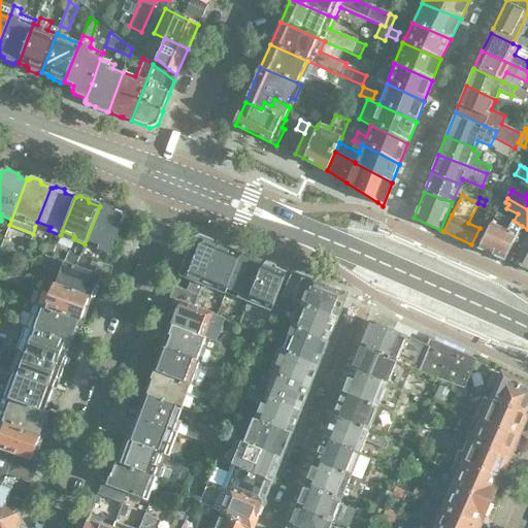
[(100,206),(85,244),(87,241),(99,246),(97,251),(100,252),(108,255),(121,224),(122,224),(123,219),(122,213),(117,211),(117,212),(113,211),(112,208),(104,205),(101,206),(100,206)]
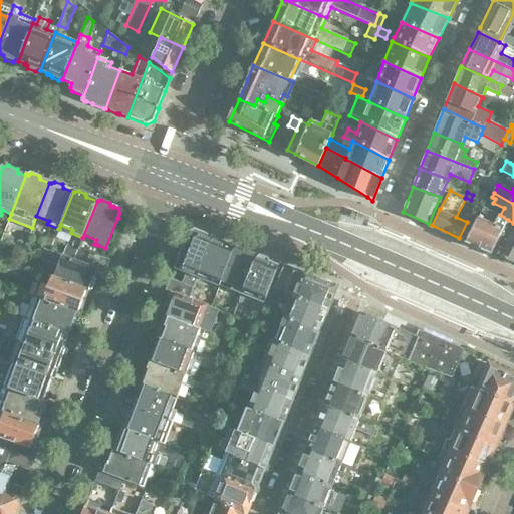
[(469,236),(467,241),(492,253),(503,230),(508,220),(484,207),(479,217),(469,236)]
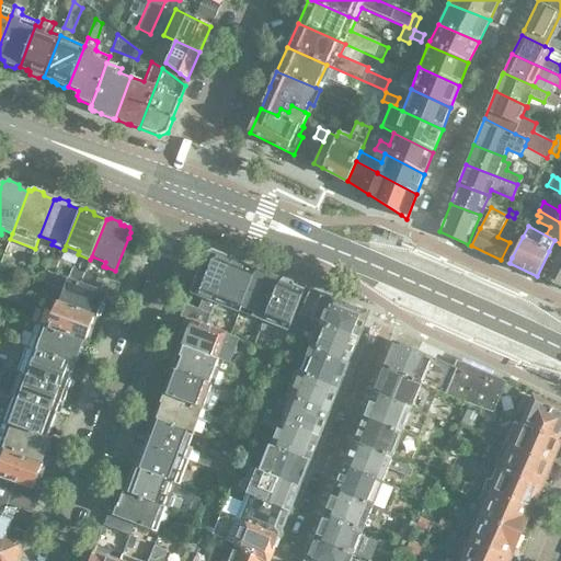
[(560,249),(544,279),(560,287),(560,249)]
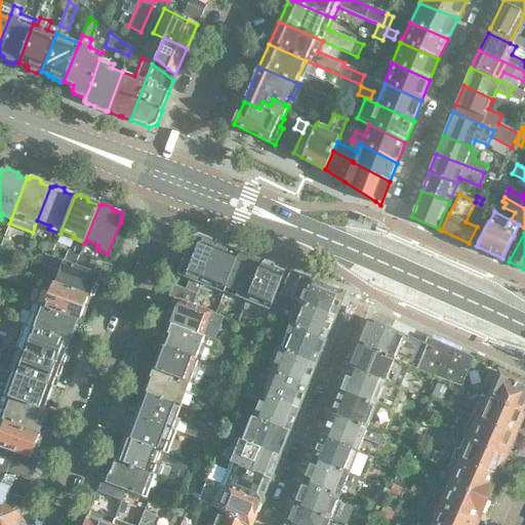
[(192,237),(179,270),(178,274),(191,280),(201,284),(216,244),(214,243),(211,239),(199,234),(199,235),(192,237)]
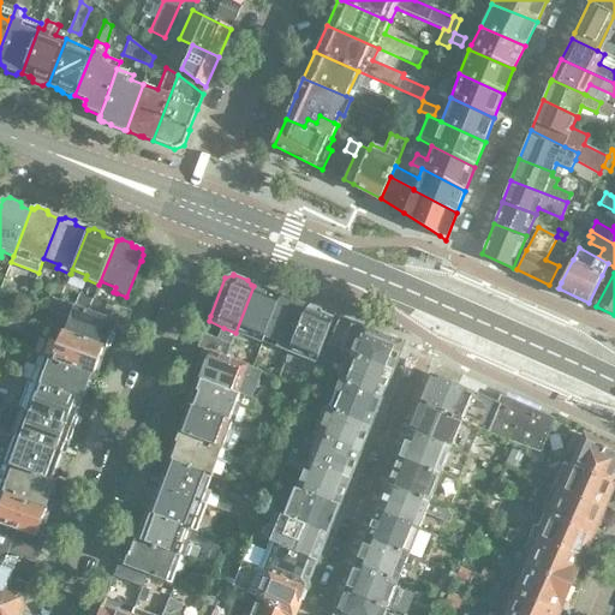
[(66,287),(57,282),(52,291),(61,296),(66,287)]
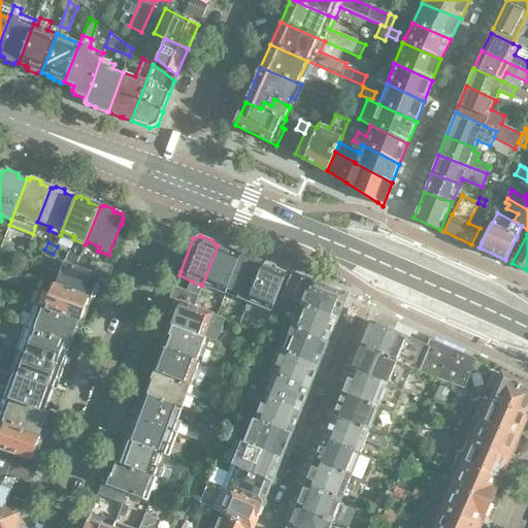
[(218,245),(202,286),(198,296),(194,307),(202,310),(207,298),(209,293),(223,298),(224,293),(240,254),(231,250),(230,248),(223,244),(219,246),(218,245)]
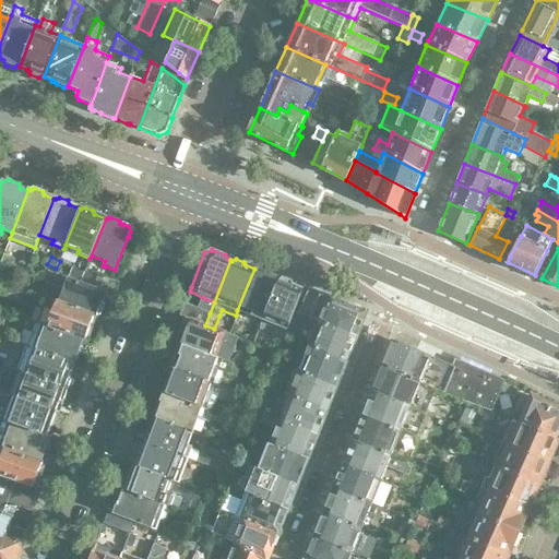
[(71,268),(68,277),(80,282),(83,272),(71,268)]
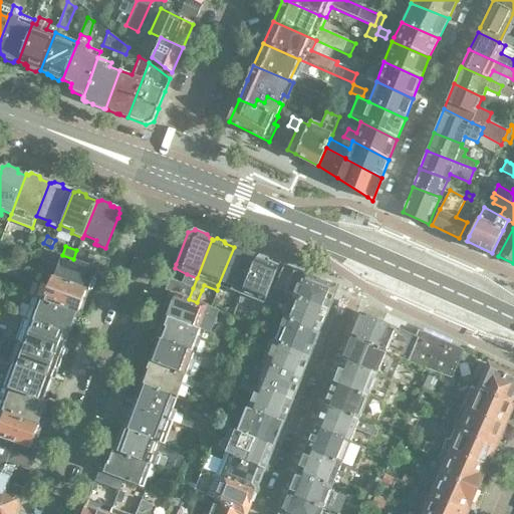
[(234,247),(218,285),(220,286),(221,282),(232,286),(230,290),(240,294),(256,255),(247,252),(246,250),(239,247),(236,248),(234,247)]
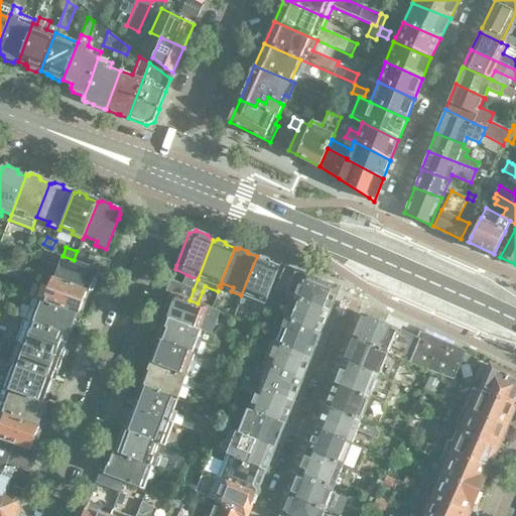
[(57,267),(54,278),(87,290),(86,293),(91,292),(93,293),(96,283),(94,279),(98,269),(86,265),(74,260),(62,256),(43,249),(39,260),(57,267)]
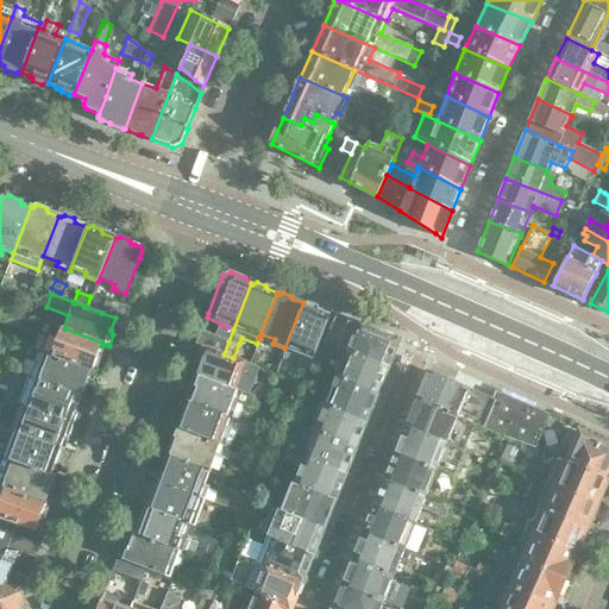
[(101,313),(115,318),(125,321),(130,308),(121,305),(106,300),(101,313)]
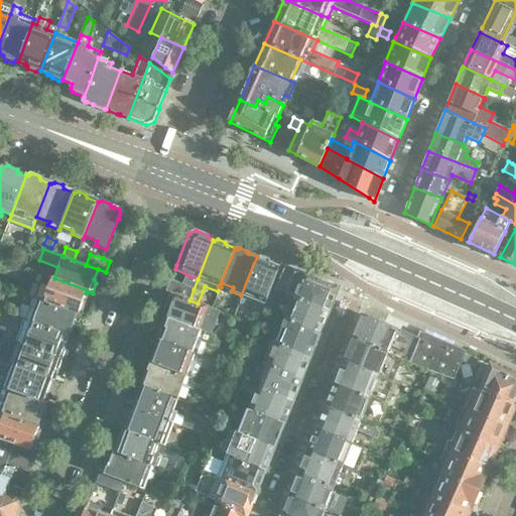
[(257,256),(241,295),(242,295),(244,292),(255,296),(254,300),(264,304),(280,265),(270,262),(269,260),(262,257),(259,257),(257,256)]
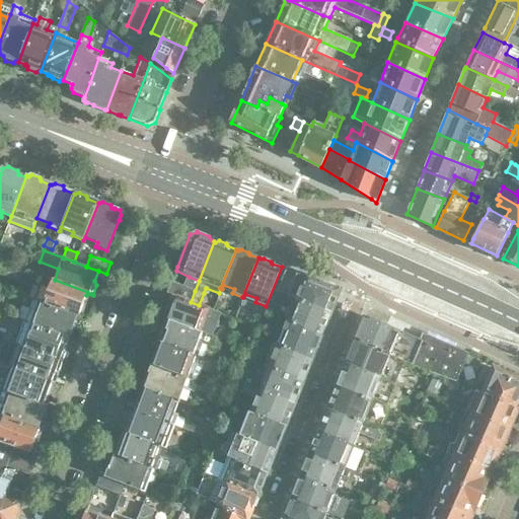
[(22,270),(5,264),(1,274),(18,280),(22,270)]
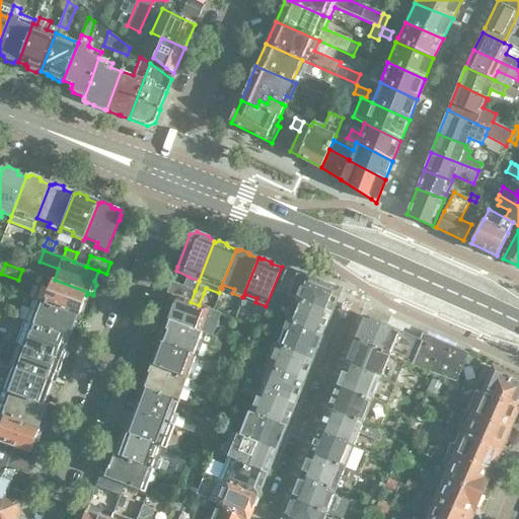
[(278,290),(296,298),(330,312),(341,289),(287,268),(278,290)]
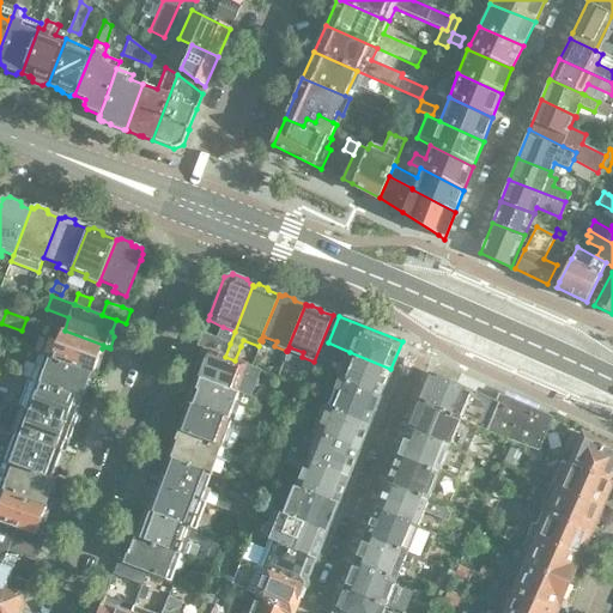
[(40,352),(52,357),(50,359),(90,374),(91,374),(96,372),(99,362),(98,358),(102,349),(103,345),(65,331),(61,329),(61,331),(56,328),(53,339),(47,337),(40,352)]
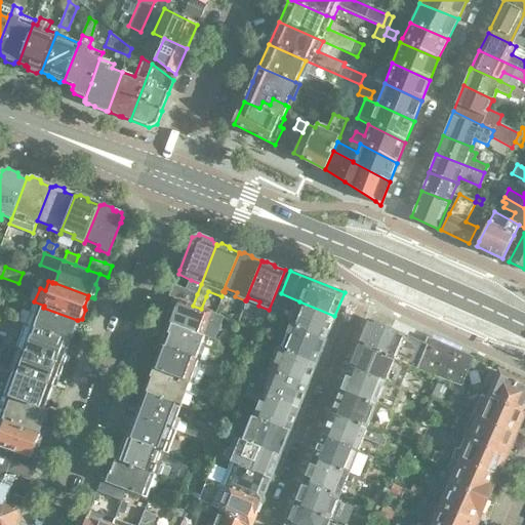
[(197,294),(173,285),(168,296),(176,299),(193,306),(197,294)]
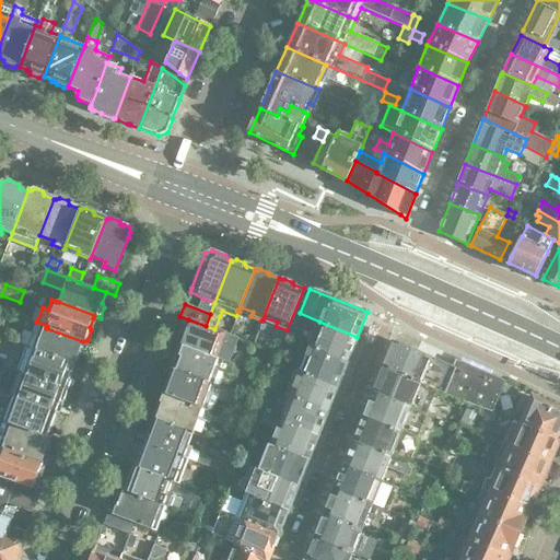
[(177,342),(178,345),(216,359),(221,346),(224,347),(230,335),(228,334),(214,329),(206,326),(188,319),(184,330),(184,329),(181,331),(176,341),(177,342)]
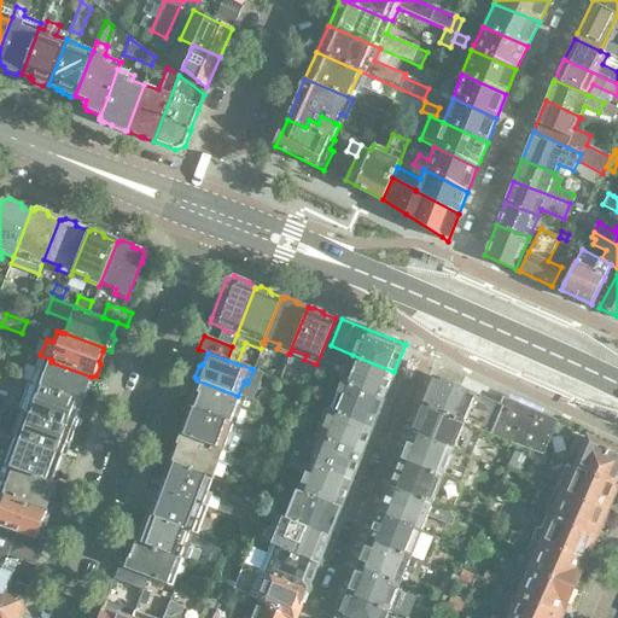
[(353,355),(340,383),(383,401),(394,372),(353,355)]
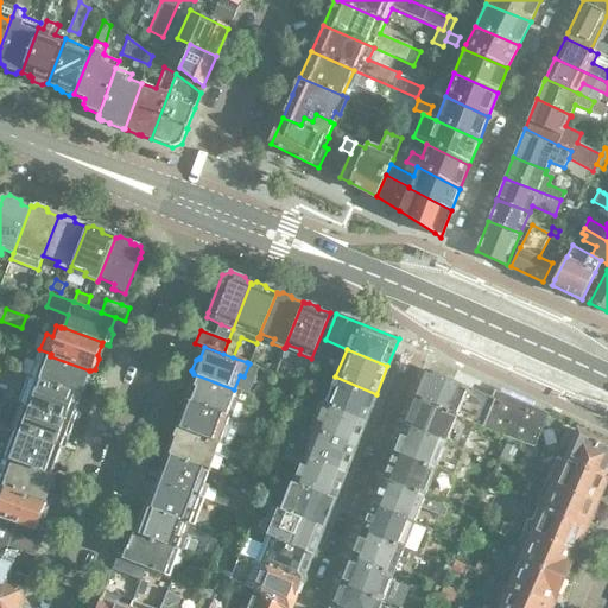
[(33,361),(29,375),(80,396),(81,394),(84,393),(88,385),(86,381),(89,371),(50,356),(51,354),(49,354),(44,352),(39,362),(33,361)]
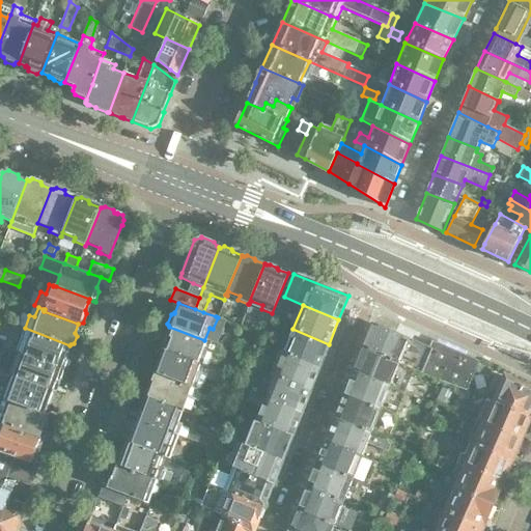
[(283,324),(287,314),(280,311),(276,322),(283,324)]
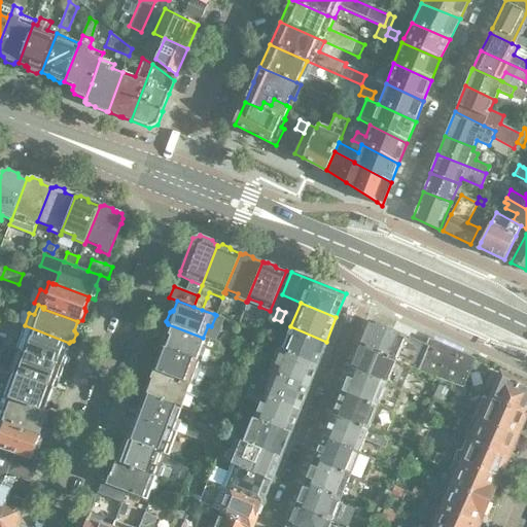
[(274,319),(271,327),(282,331),(284,324),(274,319)]
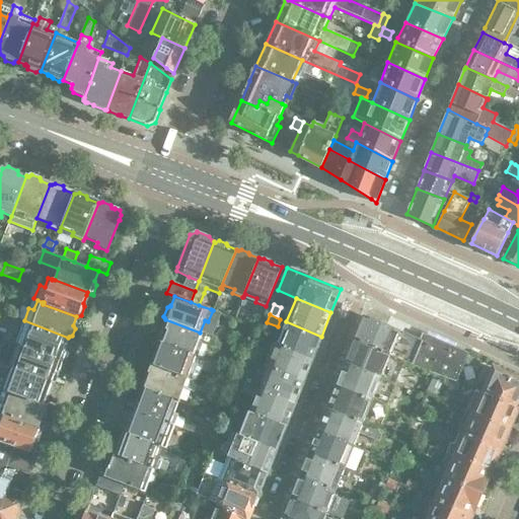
[(20,331),(16,344),(63,362),(67,353),(65,348),(68,338),(24,320),(9,316),(6,324),(12,326),(11,327),(20,331)]
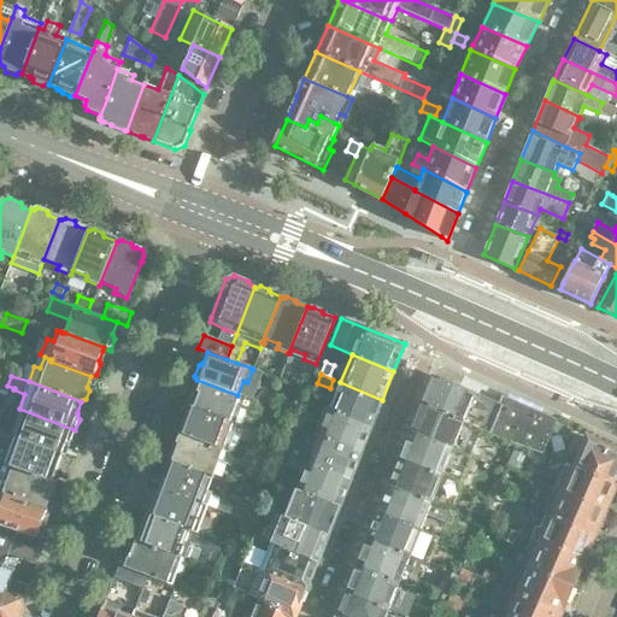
[(317,380),(307,376),(303,388),(312,392),(317,380)]
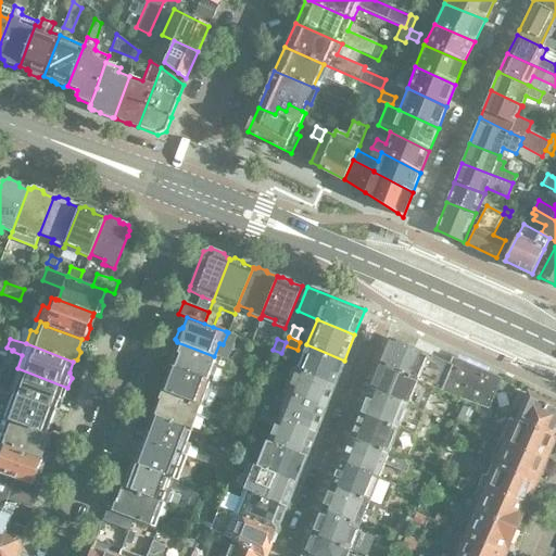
[(390,340),(380,364),(431,388),(439,391),(449,366),(400,343),(390,340)]
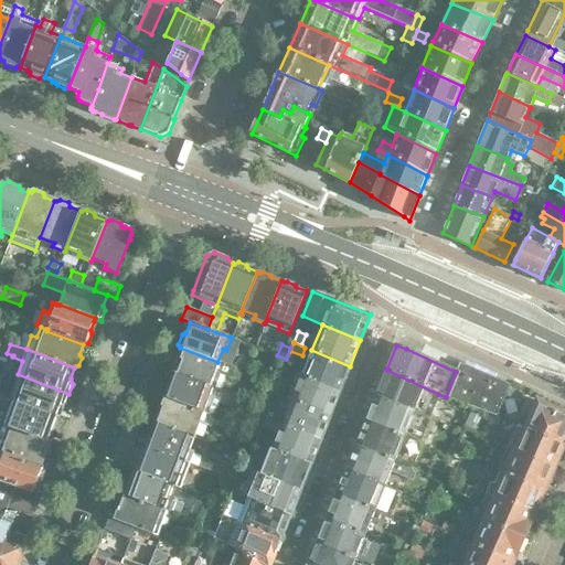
[(174,374),(213,388),(220,391),(225,375),(232,379),(235,370),(220,363),(217,362),(180,348),(180,349),(182,349),(179,359),(176,361),(172,369),(173,372),(173,373),(174,374)]
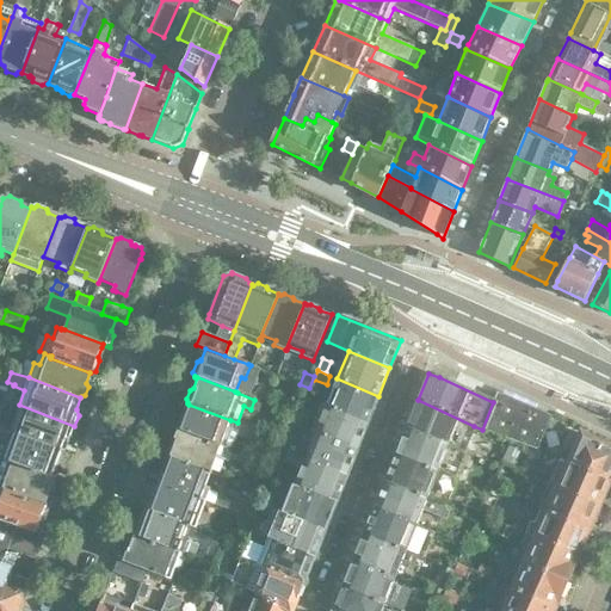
[(337,378),(327,405),(368,421),(378,396),(337,378)]
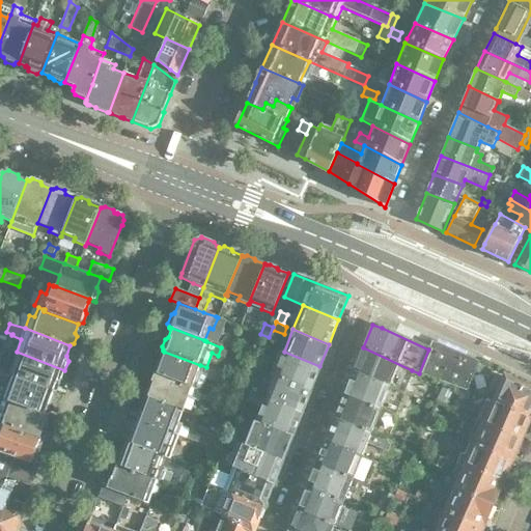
[(428,350),(419,373),(456,390),(465,393),(477,364),(432,343),(429,351),(428,350)]
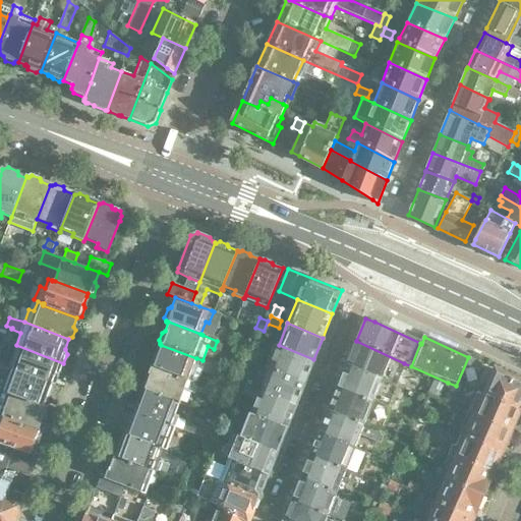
[(0,364),(12,369),(16,371),(51,385),(54,377),(59,373),(63,363),(16,345),(3,340),(0,348),(0,364)]
